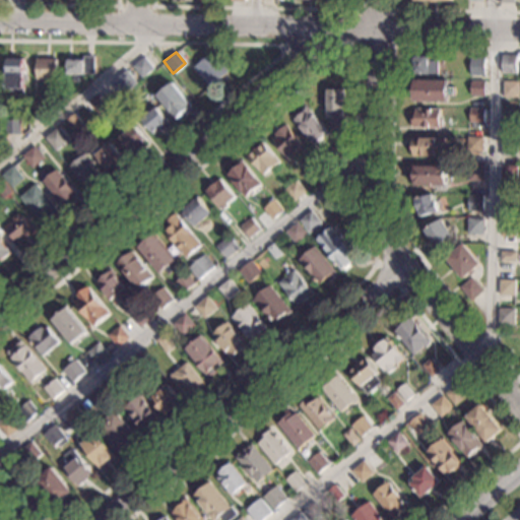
[(229,72),(210,87),(194,67),(211,52),(229,72)]
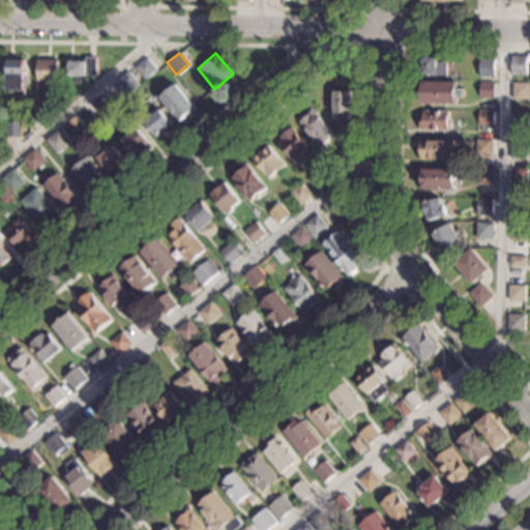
[(439,63),(446,63),(447,76),(421,76),(420,58),(439,57),(439,63)]
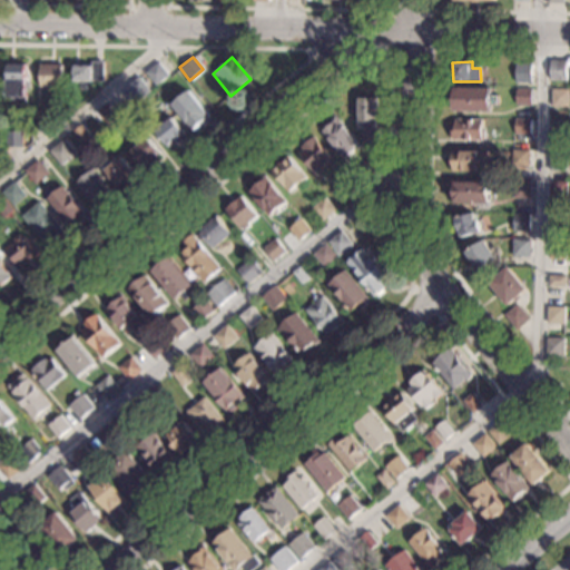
[(567,61),(566,81),(550,81),(551,61),(567,61)]
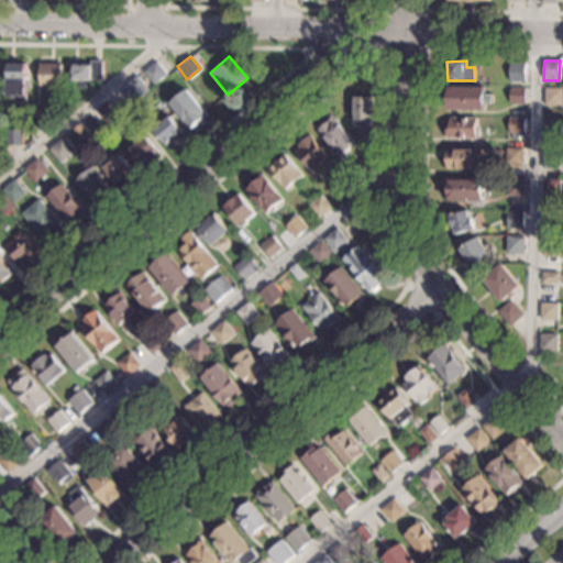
[(103,79),(72,79),(72,67),(89,67),(89,62),(102,62),(103,79)]
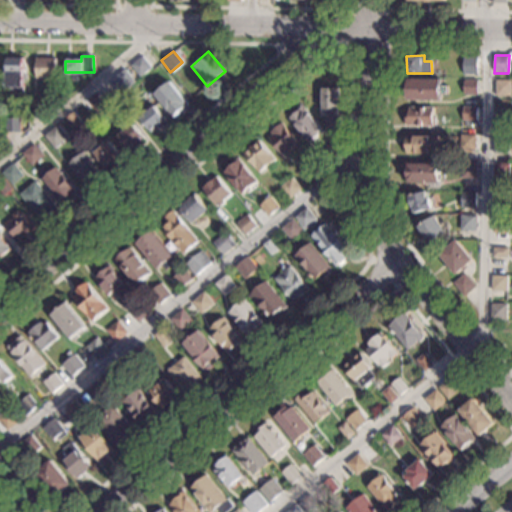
[(150,68),(139,77),(130,65),(141,56),(150,68)]
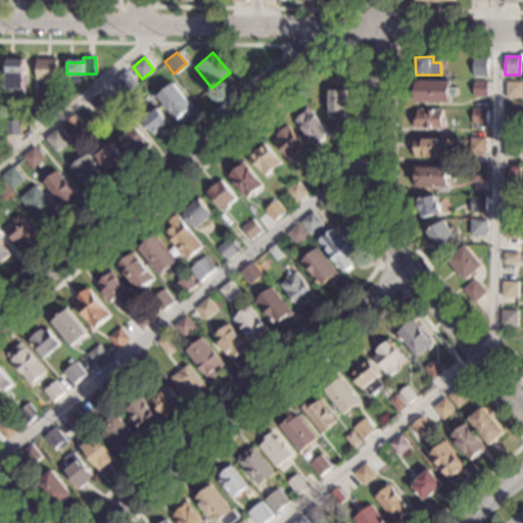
[(22,96),(5,97),(4,58),(21,58),(22,96)]
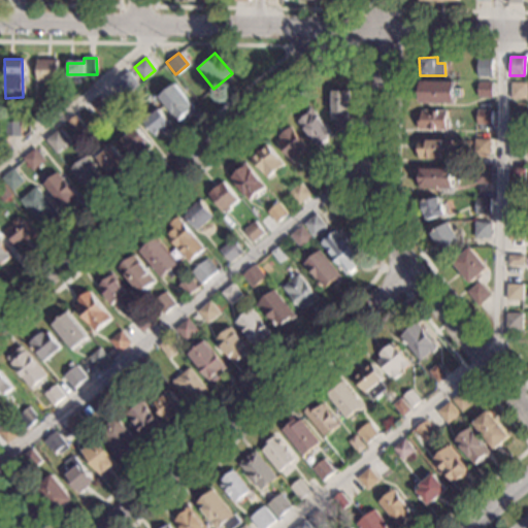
[(57,81),(36,81),(36,60),(57,60),(57,81)]
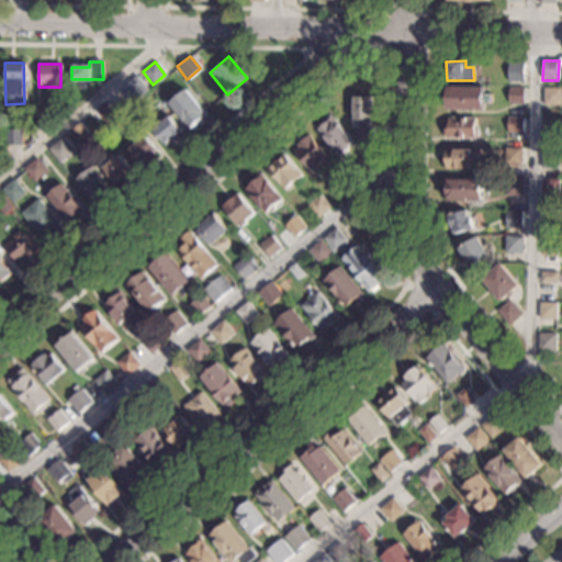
[(525,81),(509,81),(509,64),(525,64),(525,81)]
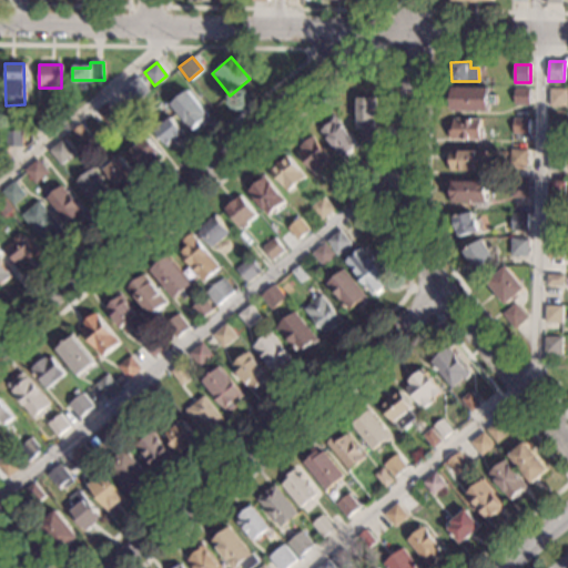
[(149,91),(133,105),(121,91),(137,77),(149,91)]
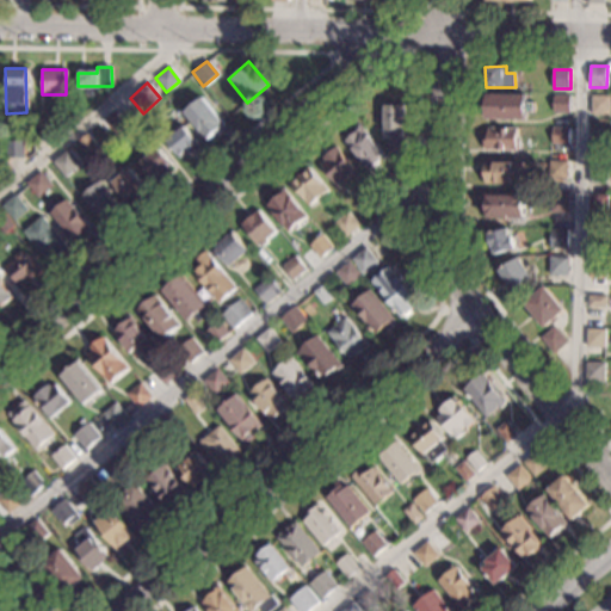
[(216,90),(213,92),(207,86),(210,82),(216,90)]
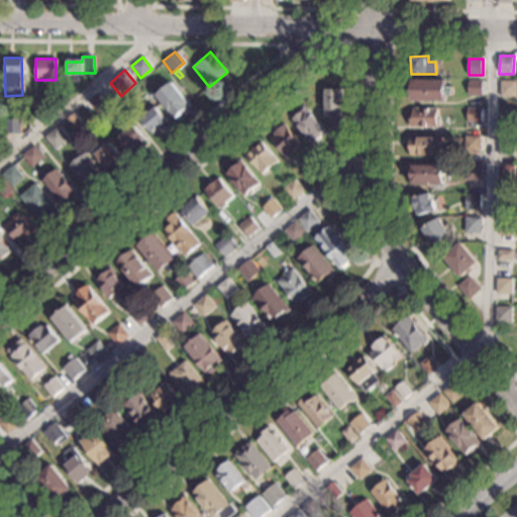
[(446,87),(452,87),(452,95),(446,95),(446,101),(412,102),(412,81),(446,80),(446,87)]
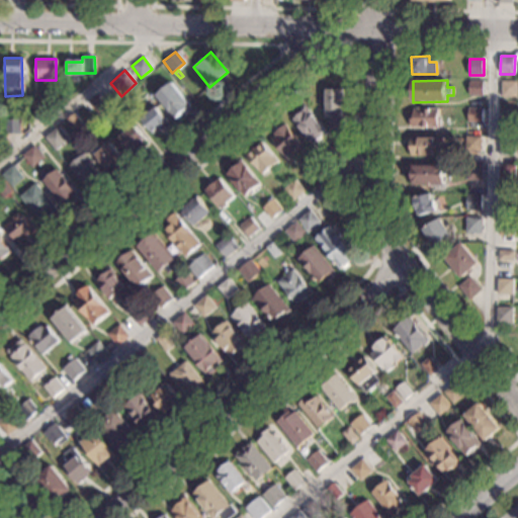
[(484,82),(484,95),(469,95),(469,81),(484,82)]
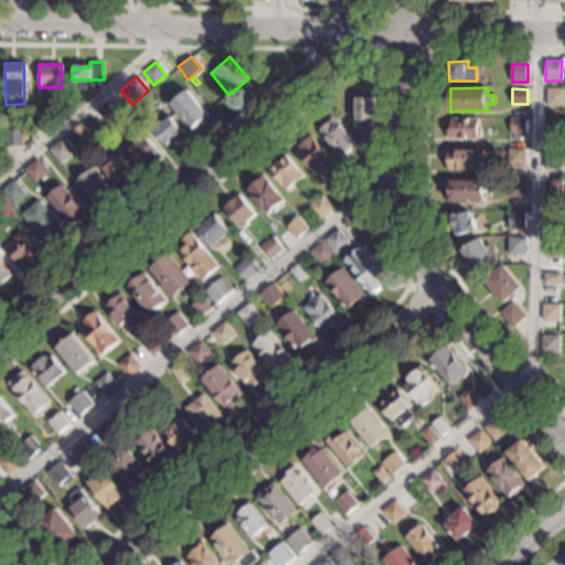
[(208,116),(208,117),(210,120),(202,125),(200,121),(190,129),(170,104),(187,89),(208,116)]
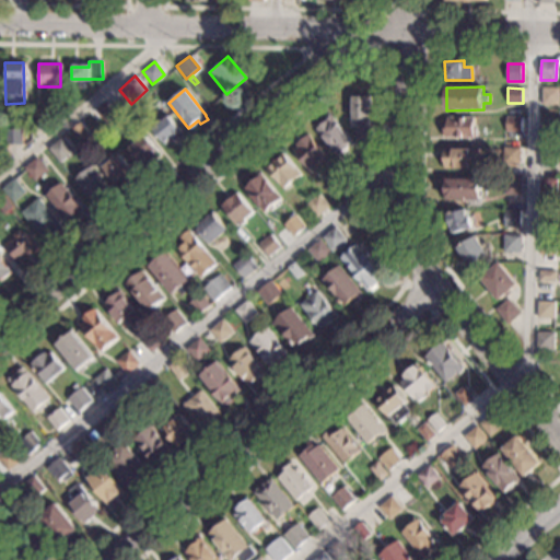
[(558,105),(541,105),(541,103),(541,89),(558,89),(558,105)]
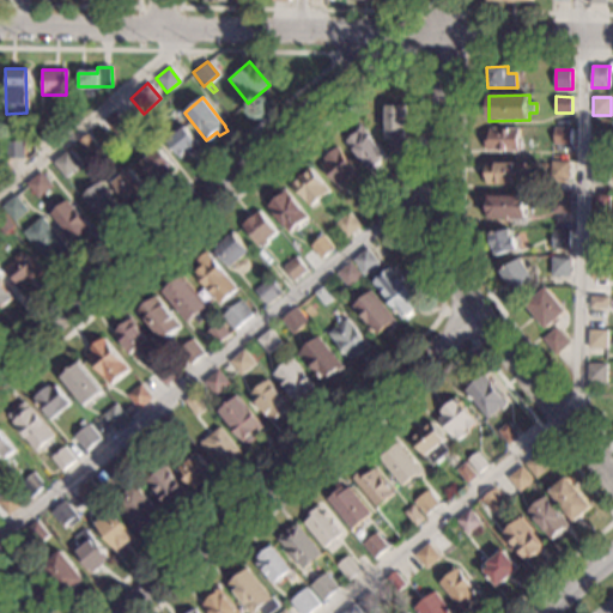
[(406,121),(411,121),(410,133),(401,133),(401,139),(406,140),(406,152),(389,152),(389,139),(390,139),(390,131),(384,131),(384,105),(406,105),(406,121)]
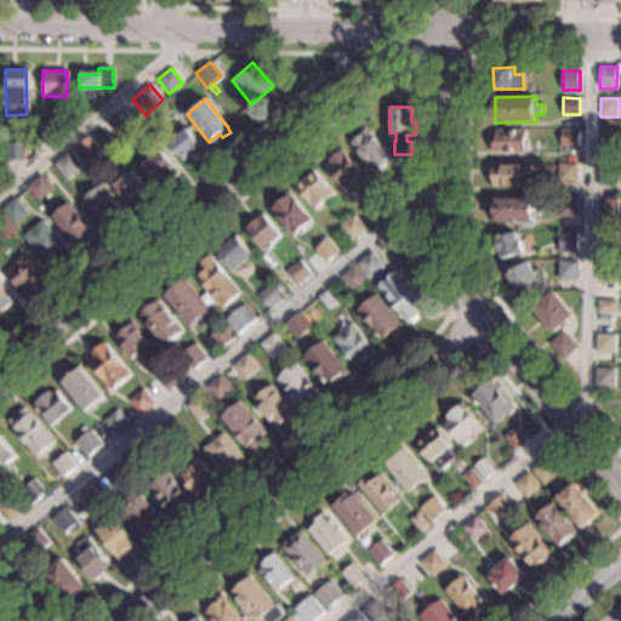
[(126,129),(117,136),(104,121),(114,113),(126,129)]
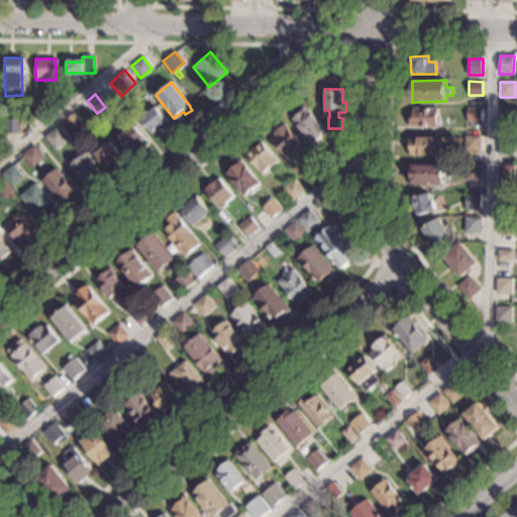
[(41,115),(30,116),(30,102),(41,102),(41,115)]
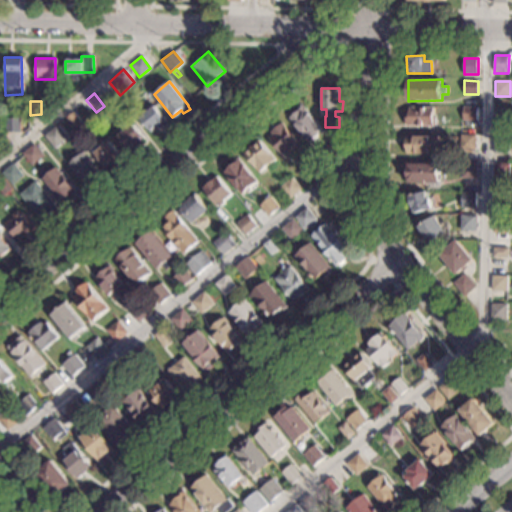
[(323,130),(308,142),(287,118),(302,105),(323,130)]
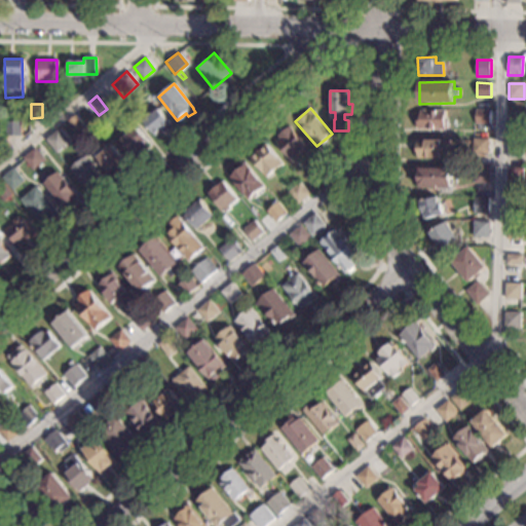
[(170,123),(165,127),(166,128),(160,134),(159,132),(154,136),(143,121),(158,109),(170,123)]
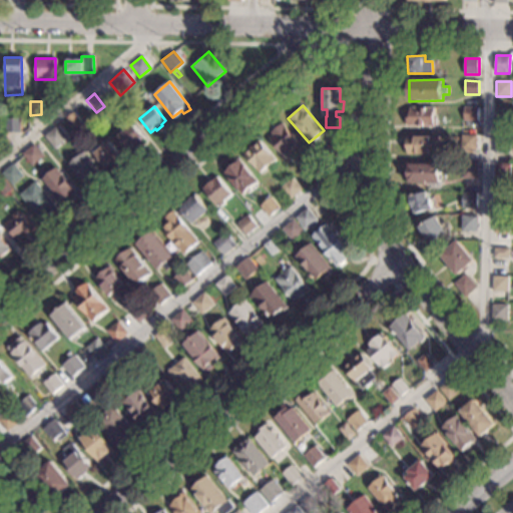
[(434,126),(407,126),(406,114),(410,114),(410,108),(434,108),(434,126)]
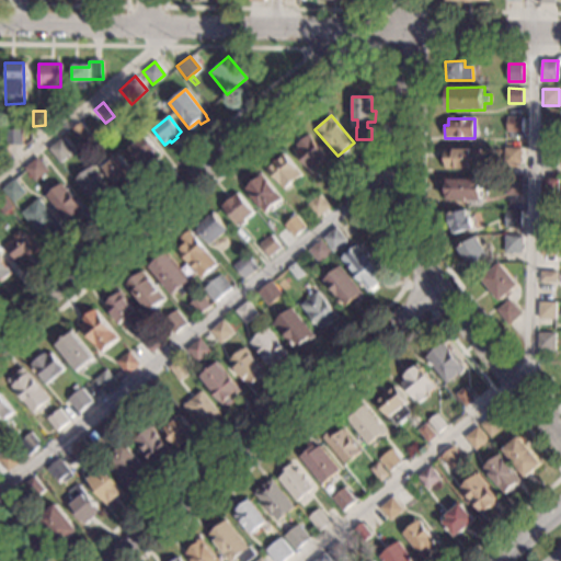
[(523,118),(523,134),(506,133),(507,118),(523,118)]
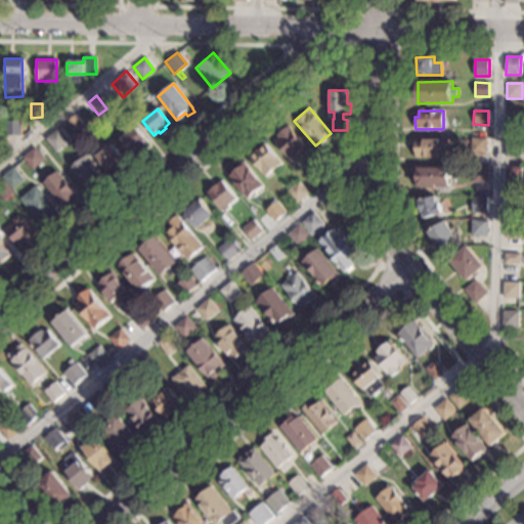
[(522,112),(521,127),(506,127),(507,111),(522,112)]
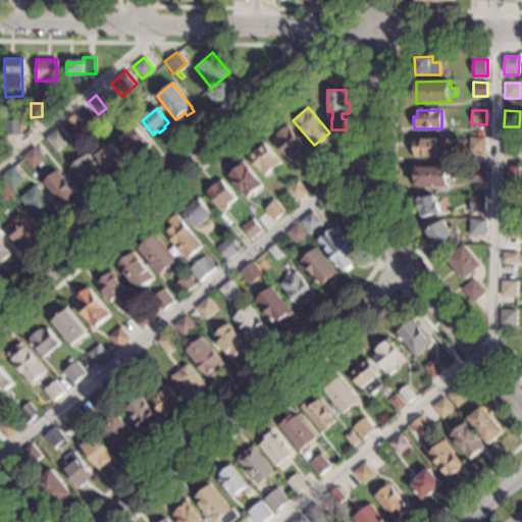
[(85,124),(75,132),(67,121),(76,114),(85,124)]
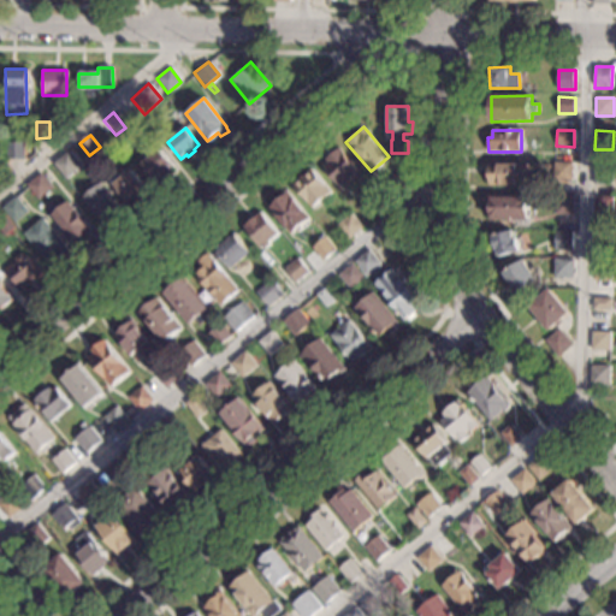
[(23,159),(6,159),(6,142),(23,142),(23,159)]
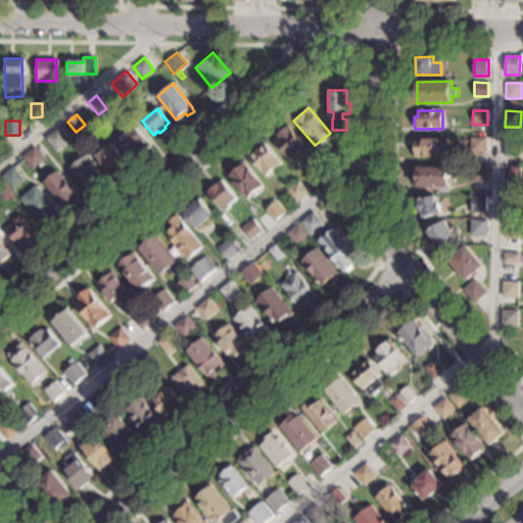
[(146,140),(143,144),(144,146),(139,150),(138,148),(133,153),(120,139),(134,126),(146,140)]
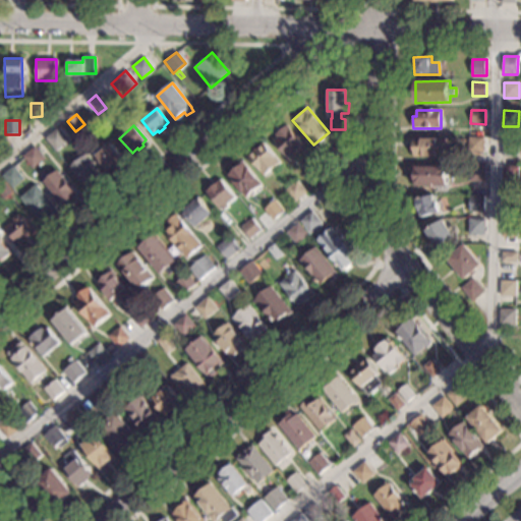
[(302,145),(287,157),(273,140),(277,137),(275,134),(286,125),(302,145)]
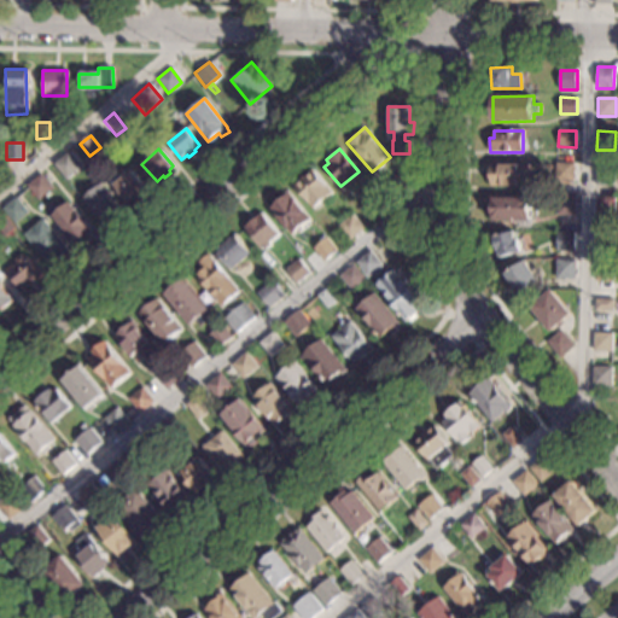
[(81,165),(65,179),(53,164),(68,151),(81,165)]
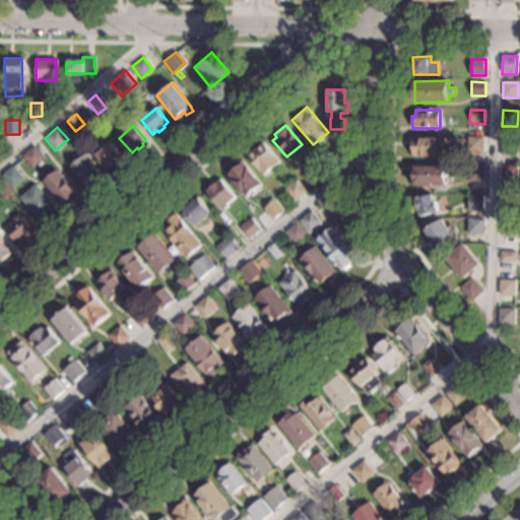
[(446,138),(445,157),(411,156),(412,137),(446,138)]
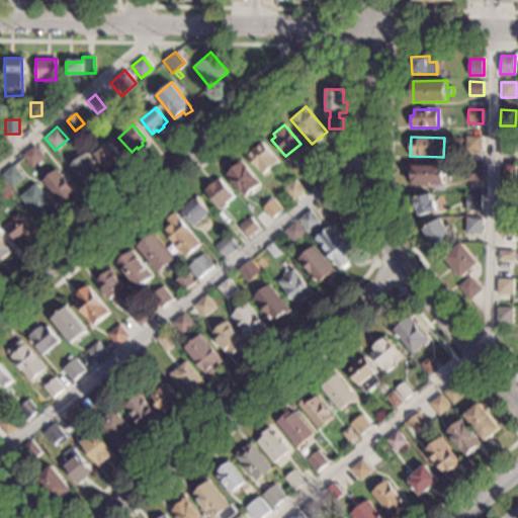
[(481,138),(480,153),(465,152),(466,137),(481,138)]
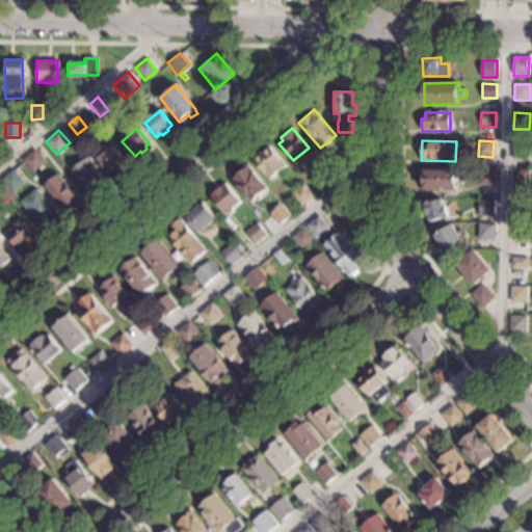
[(530,160),(512,160),(512,140),(530,140),(530,160)]
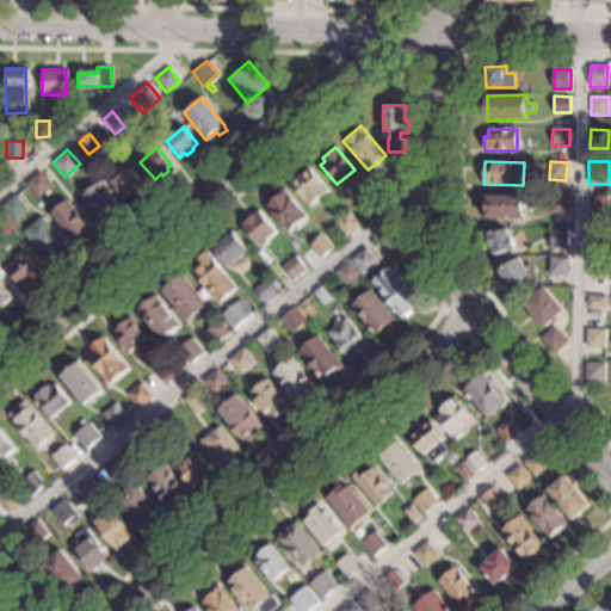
[(328,191),(310,205),(290,181),(309,166),(328,191)]
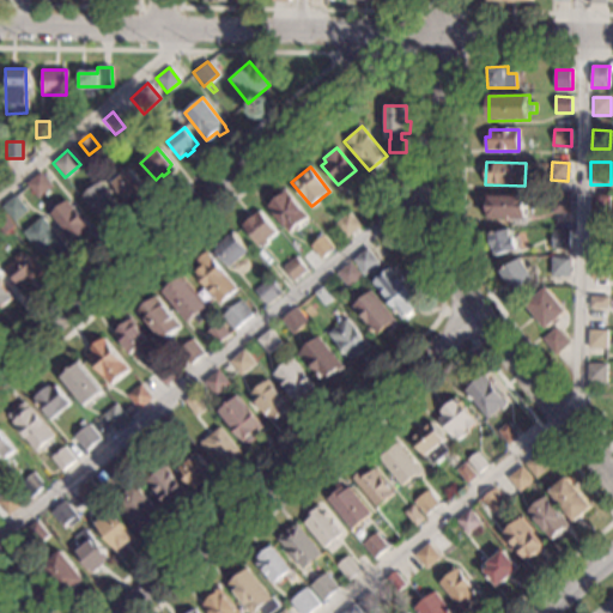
[(144,186),(137,192),(138,193),(128,201),(113,182),(131,169),(144,186)]
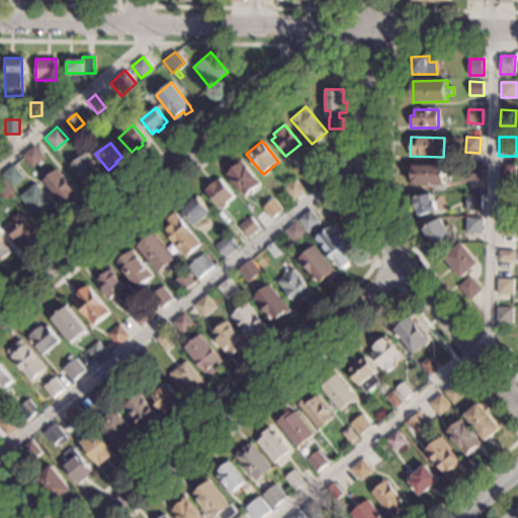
[(345,155),(337,162),(328,150),(336,144),(345,155)]
